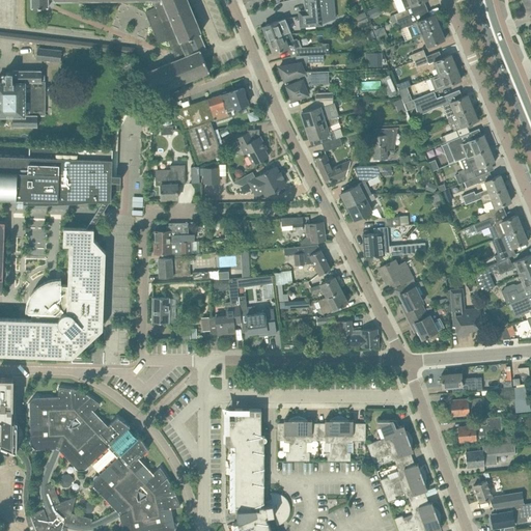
[(151,0),(176,59),(142,74),(151,94),(210,71),(201,51),(205,49),(199,33),(201,32),(187,0),(31,0),(31,7),(48,7),(47,0),(151,0)]
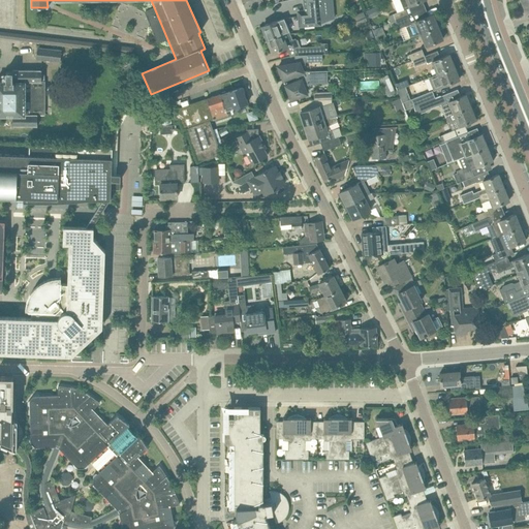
[(301,11),(299,14),(300,26),(310,25),(320,24),(319,10),(317,0),(303,0),(304,4),(305,10),(301,11)]
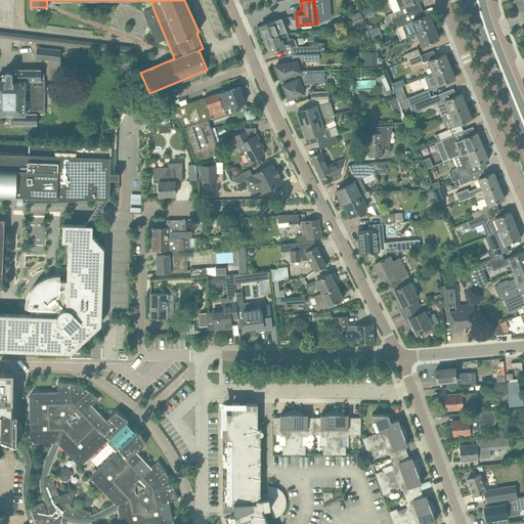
[(329,0),(314,0),(316,10),(330,9),(329,0)]
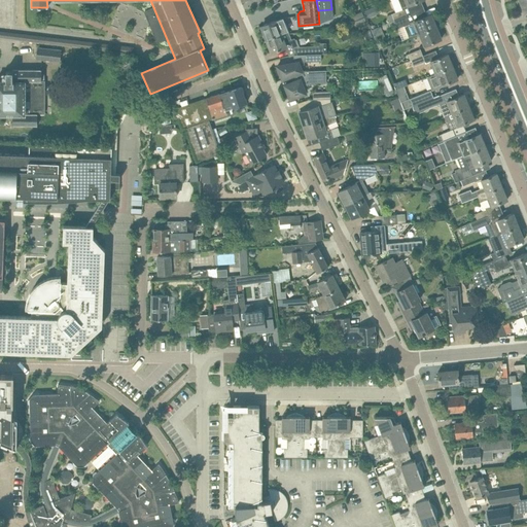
[(407,15),(405,8),(391,13),(387,15),(389,22),(394,21),(407,15)]
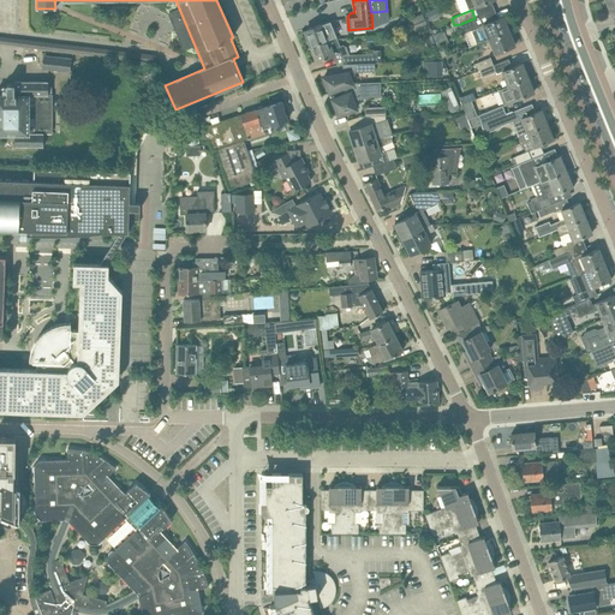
[(423,13),(411,18),(417,30),(428,25),(423,13)]
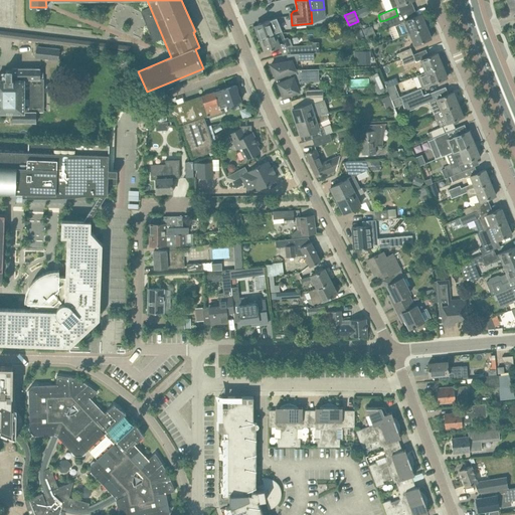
[(421,13),(400,22),(405,35),(409,34),(409,33),(426,26),(421,13)]
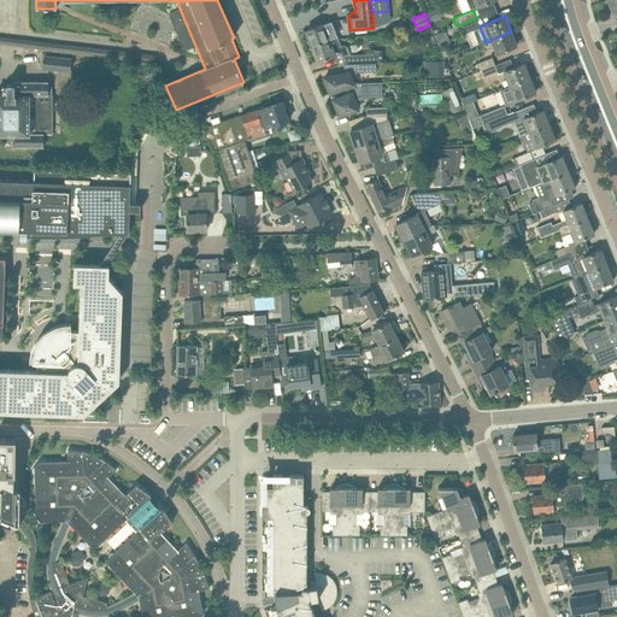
[(453,33),(453,35),(464,31),(479,25),(476,18),(462,24),(456,25),(446,30),(447,35),(453,33)]
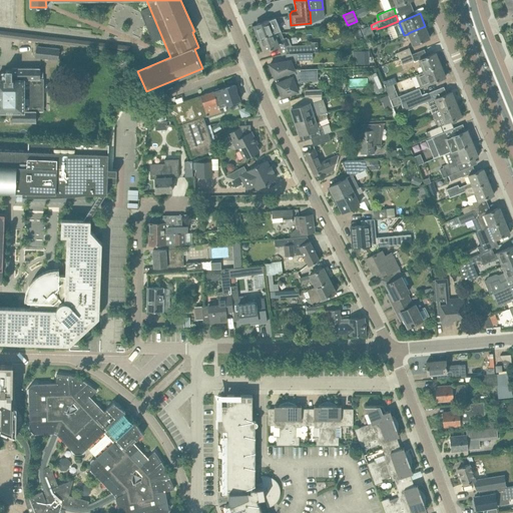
[(276,17),(269,20),(254,25),(260,38),(281,30),(276,17)]
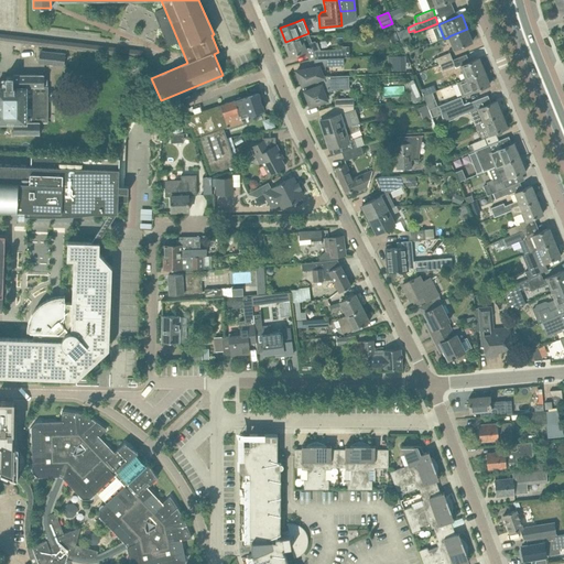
[(448,36),(448,38),(454,49),(463,45),(473,41),(467,29),(448,36)]
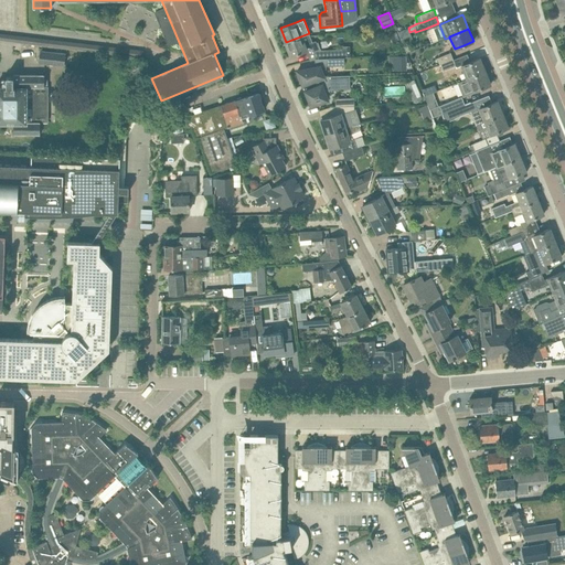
[(396,32),(388,35),(392,43),(400,40),(396,32)]
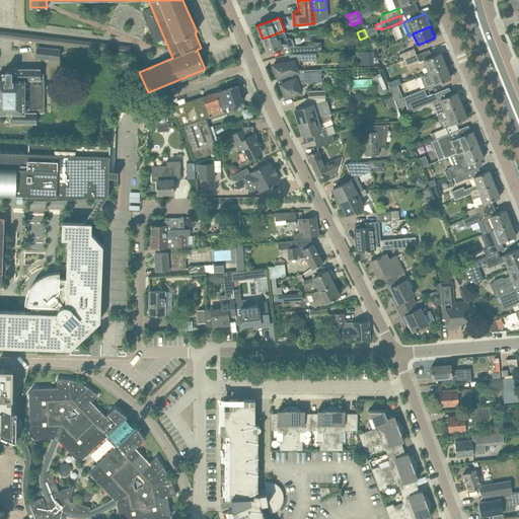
[(268,52),(281,47),(285,56),(290,54),(314,53),(314,46),(295,46),(292,39),(290,39),(290,38),(287,39),(284,30),(263,39),(268,52)]
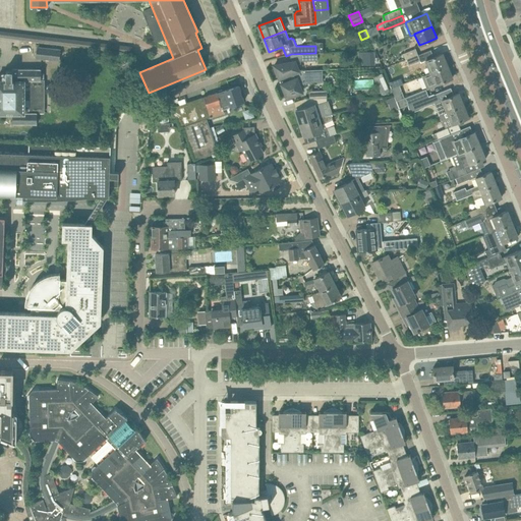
[(59,60),(61,49),(38,47),(36,58),(59,60)]
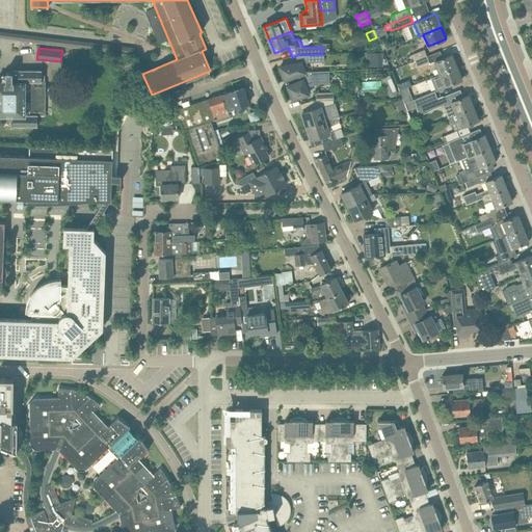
[(415,60),(427,56),(424,50),(411,54),(415,60)]
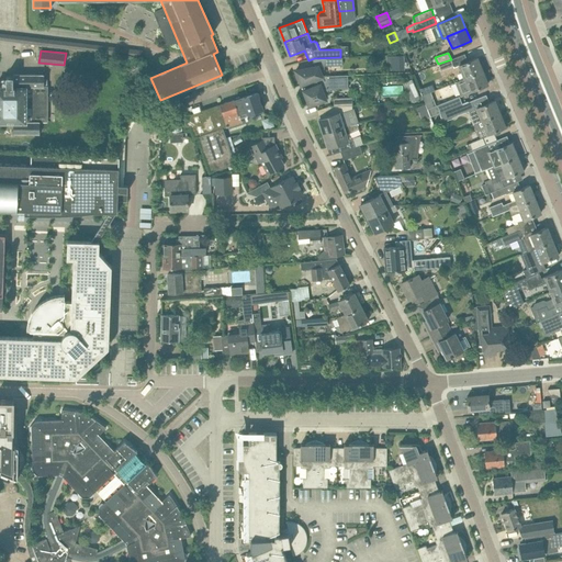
[(392,71),(404,70),(404,56),(391,56),(392,71)]
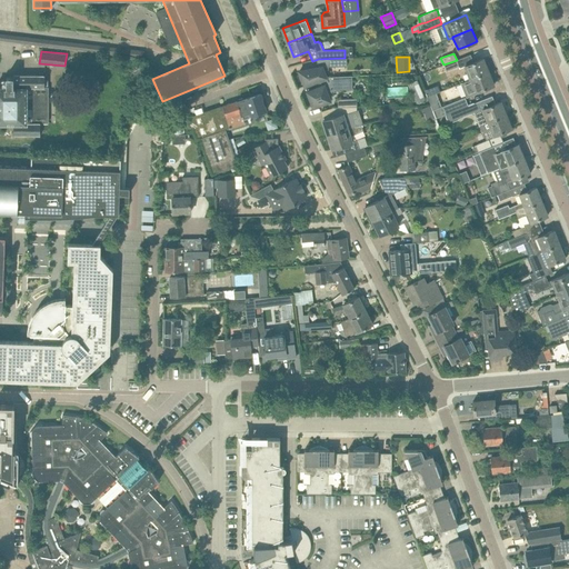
[(331,68),(348,67),(347,58),(331,59),(331,68)]
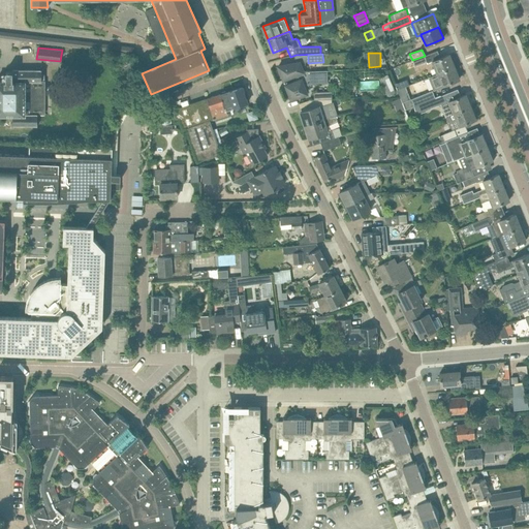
[(449,54),(444,56),(440,58),(432,61),(437,73),(437,74),(455,66),(449,54)]
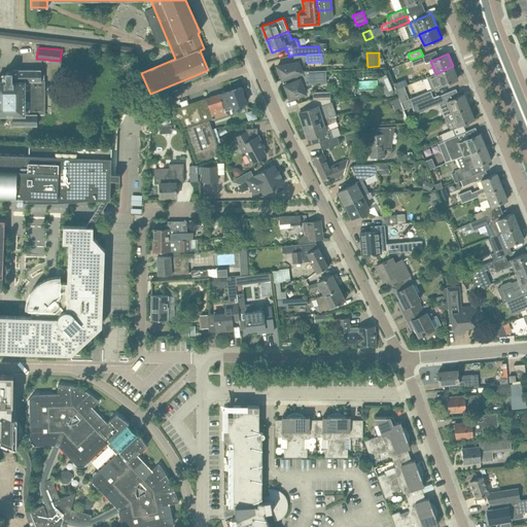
[(411,60),(413,66),(425,62),(423,56),(411,60)]
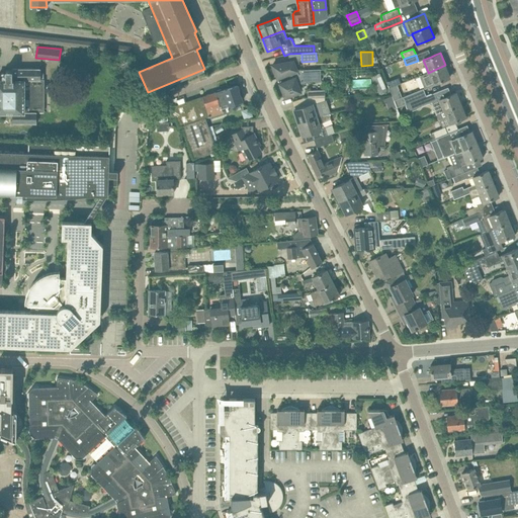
[(274,75),(276,74),(277,78),(288,74),(296,70),(293,61),(272,65),(273,68),(272,69),(274,75)]
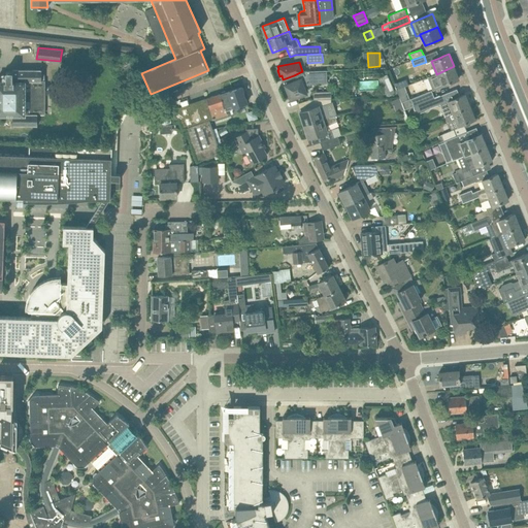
[(459,78),(454,66),(436,74),(436,73),(430,76),(427,77),(433,91),(459,80),(459,78)]
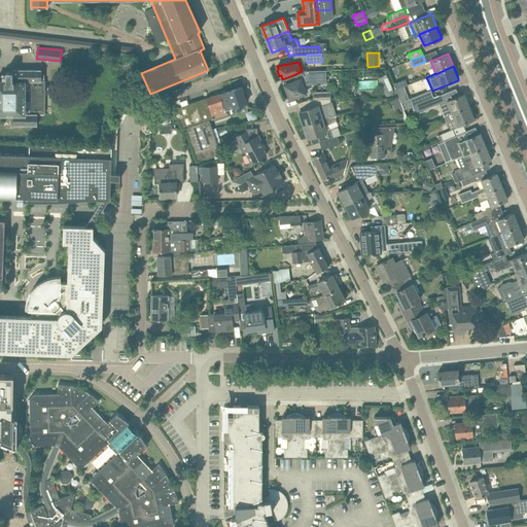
[(30,70),(21,70),(12,70),(12,71),(5,71),(5,80),(0,80),(0,113),(12,114),(12,125),(29,125),(37,125),(37,115),(39,115),(39,114),(44,114),(43,80),(43,77),(41,77),(41,70),(30,70)]
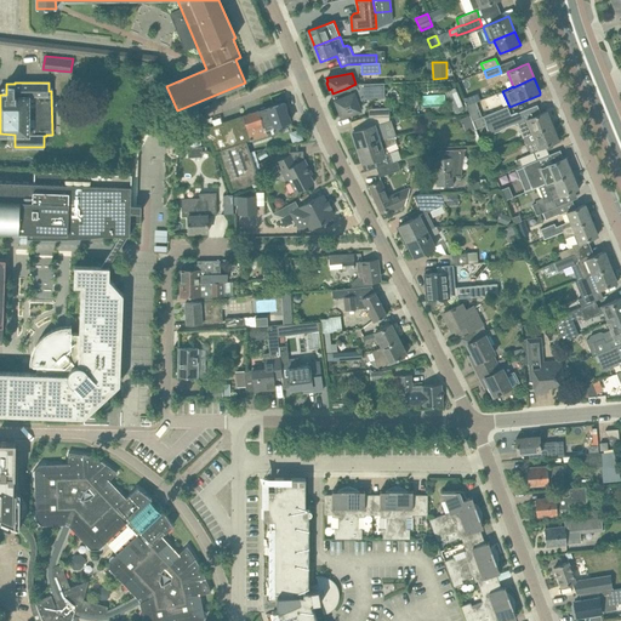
[(348,95),(336,100),(342,117),(360,109),(358,103),(366,98),(385,97),(385,83),(355,84),(346,89),(348,95)]
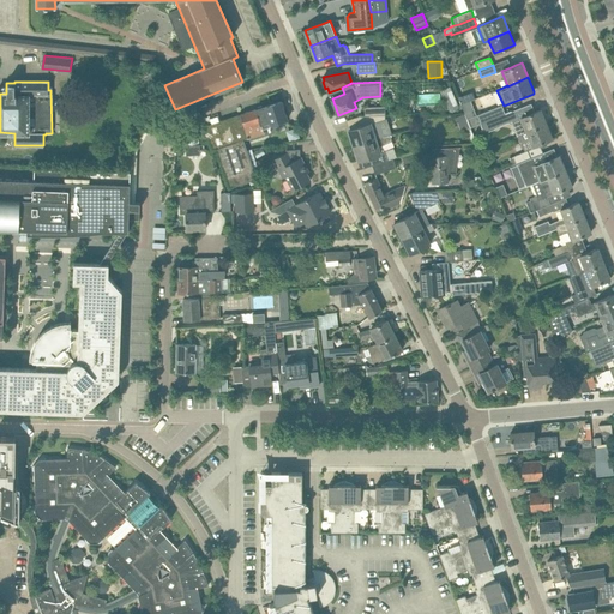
[(440,91),(450,112),(459,107),(450,86),(440,91)]
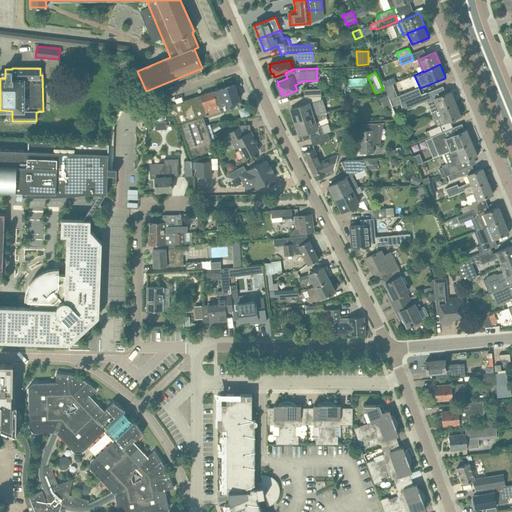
[(191,157),(214,149),(203,117),(220,111),(219,105),(225,103),(225,104),(239,99),(234,84),(165,107),(169,117),(174,115),(177,125),(180,124),(191,157)]
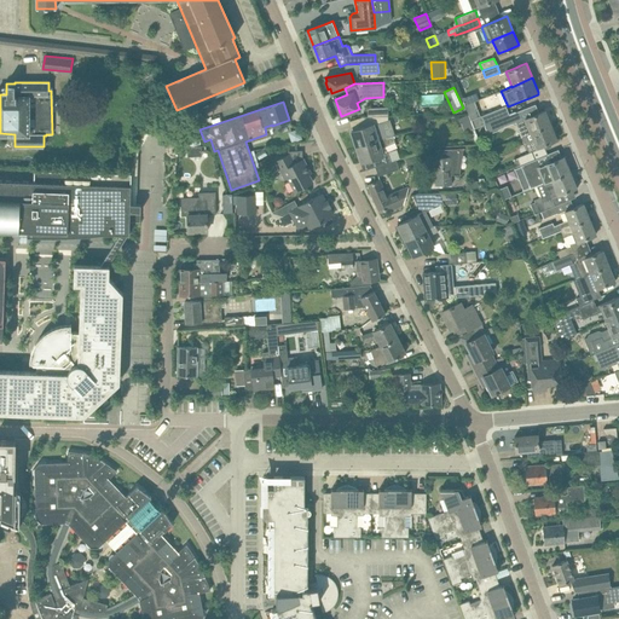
[(368,116),(388,116),(388,106),(368,108),(368,116)]
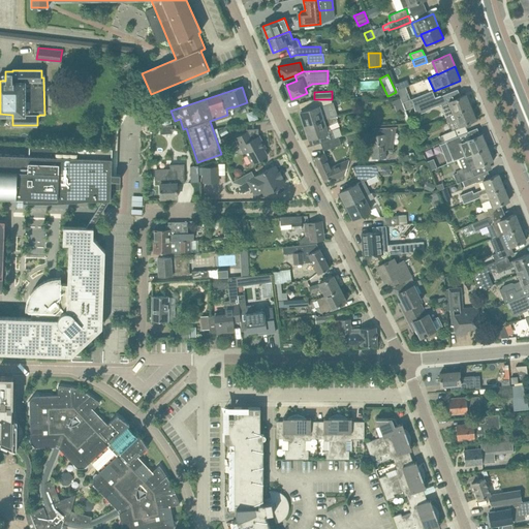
[(424,102),(435,98),(433,92),(422,96),(411,100),(403,103),(405,110),(424,102)]
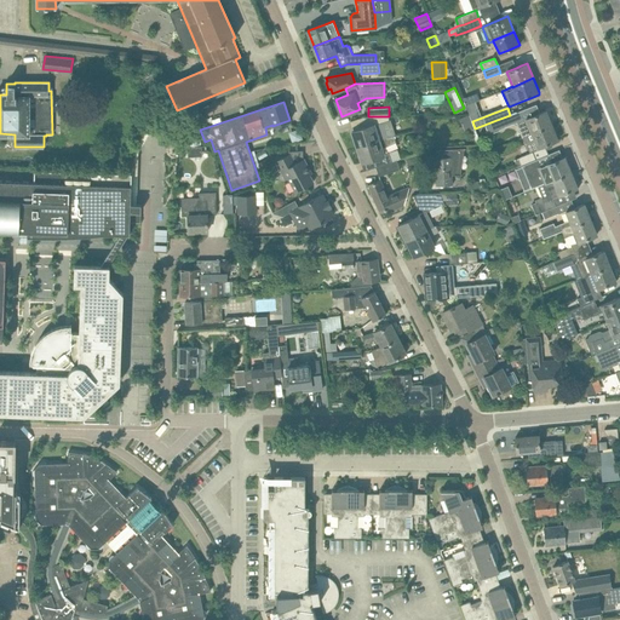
[(516,121),(522,137),(532,133),(552,125),(546,110),(540,113),(533,116),(526,119),(524,118),(518,120),(516,113),(510,115),(497,120),(500,127),(516,121)]
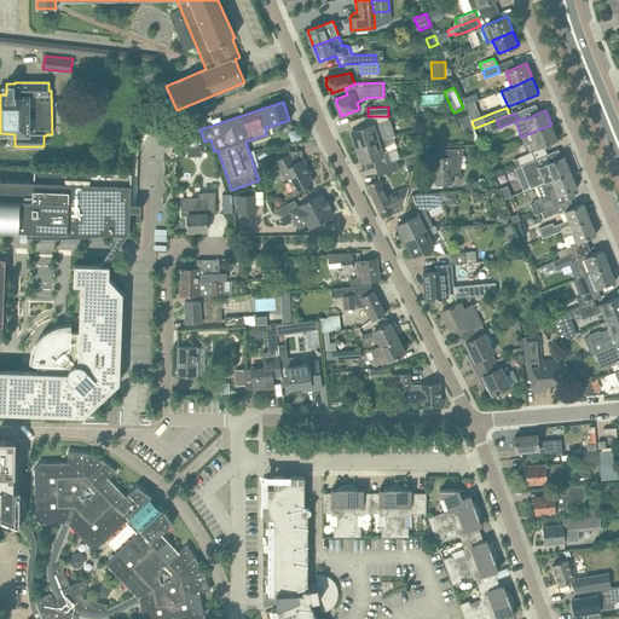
[(421,128),(428,126),(431,116),(429,113),(418,116),(421,128)]
